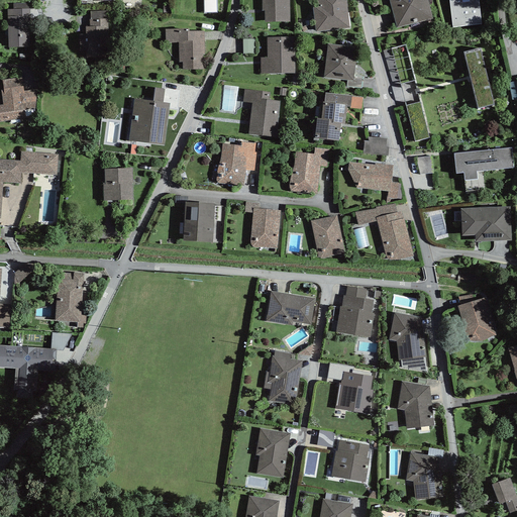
[(289,0),(262,0),(263,11),(265,11),(265,22),(290,22),(289,0)]
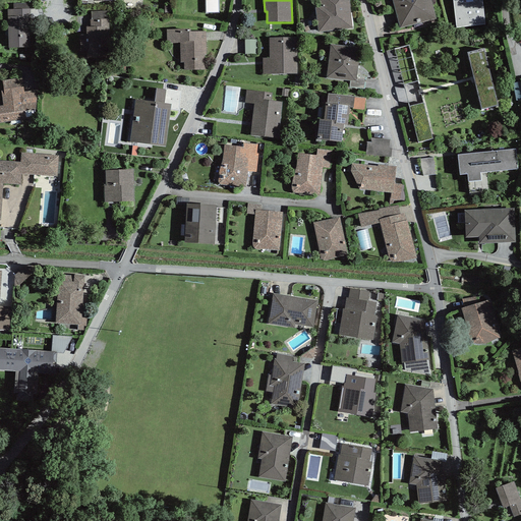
[(322,0),(324,8),(319,9),(322,34),(355,29),(351,0),(322,0)]
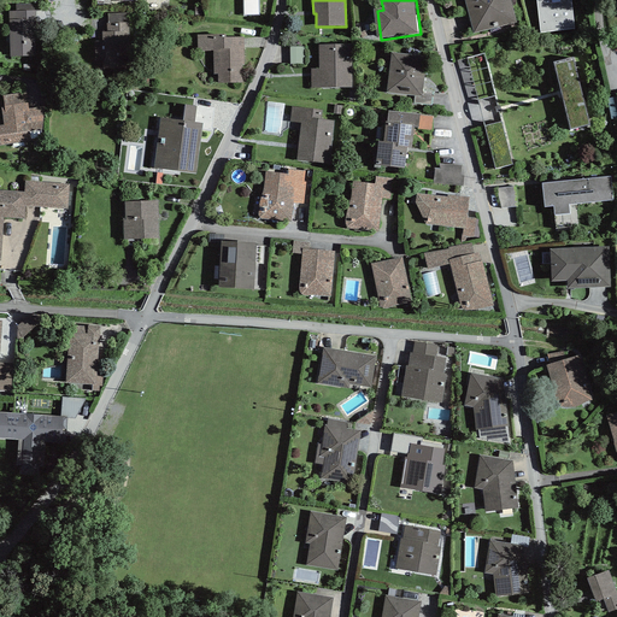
[(464,0),(474,35),(517,23),(510,0),(464,0)]
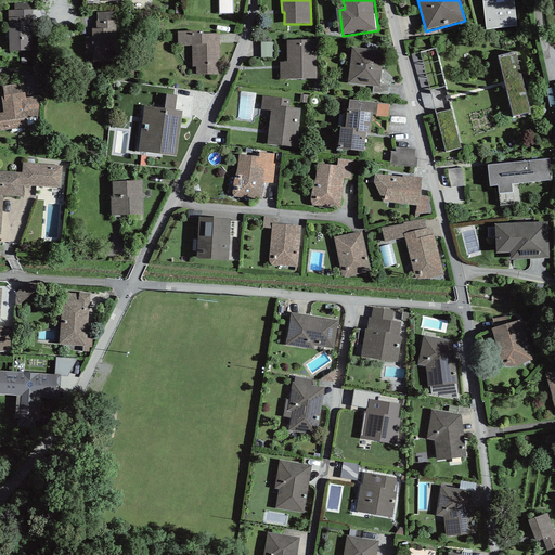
[(514,0),(481,0),(486,30),(517,26),(514,0)]
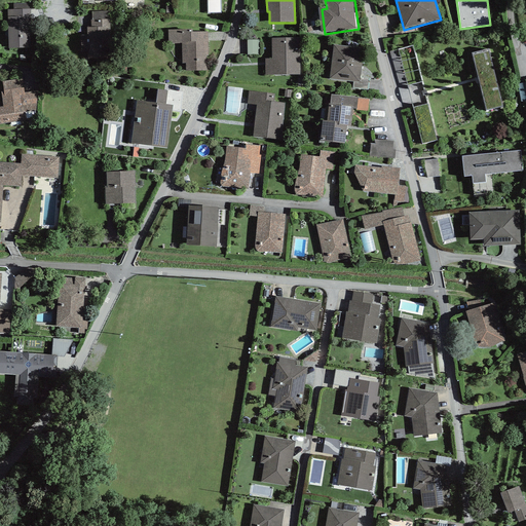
[(31,10),(7,10),(8,49),(31,48),(31,10)]
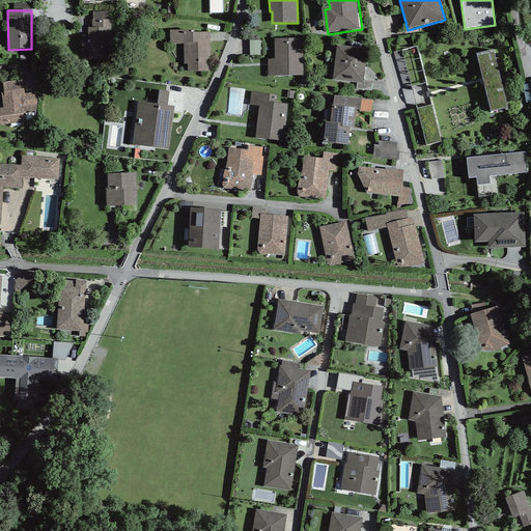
[(87,37),(82,37),(82,52),(88,52),(88,59),(109,59),(109,45),(111,45),(110,21),(112,21),(112,11),(93,12),(93,21),(91,21),(91,28),(87,28),(87,37)]
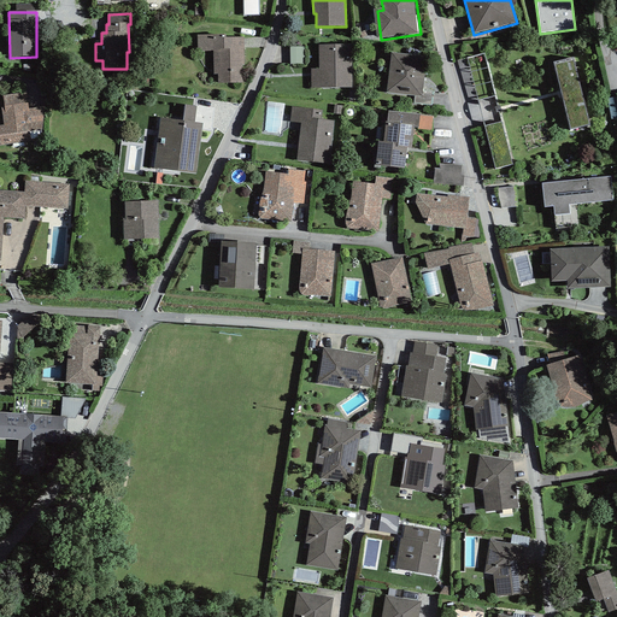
[(225,35),(197,36),(198,52),(212,51),(213,74),(217,74),(218,84),(242,83),(242,66),(245,66),(244,37),(225,39),(225,35)]
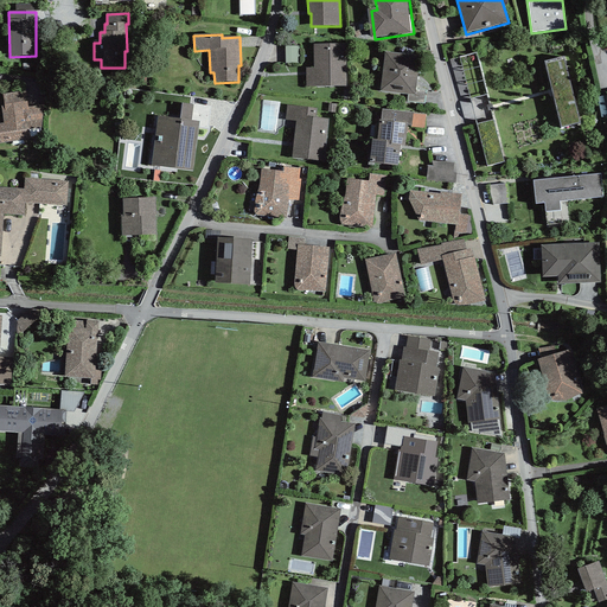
[(345,45),(315,46),(315,69),(306,69),(306,88),(346,87),(345,45)]
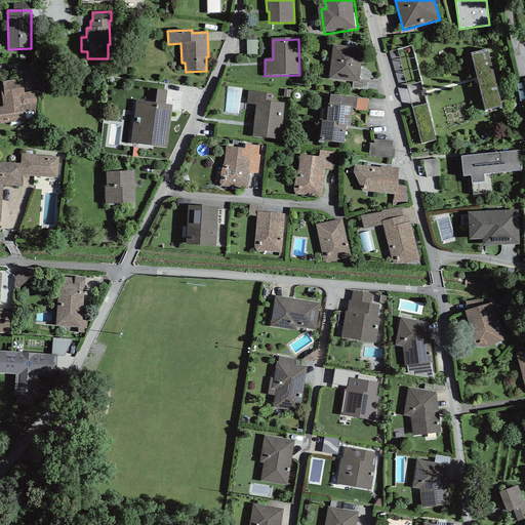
[(415,44),(400,47),(408,83),(422,80),(415,44)]
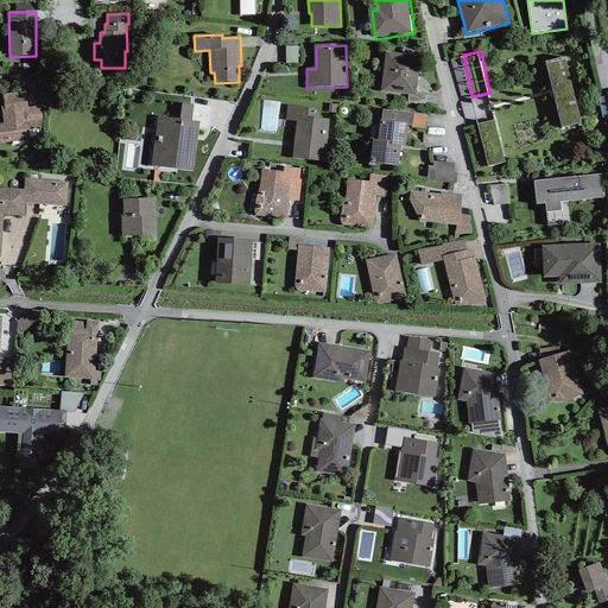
[(418,59),(387,56),(386,78),(382,80),(381,94),(415,97),(418,59)]
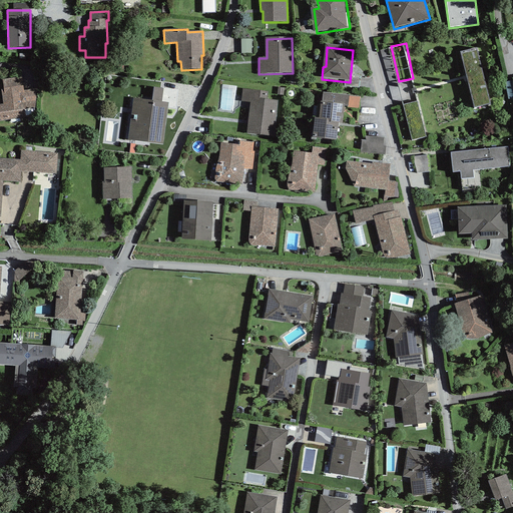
[(490,104),(476,49),(460,53),(474,108),(490,104)]
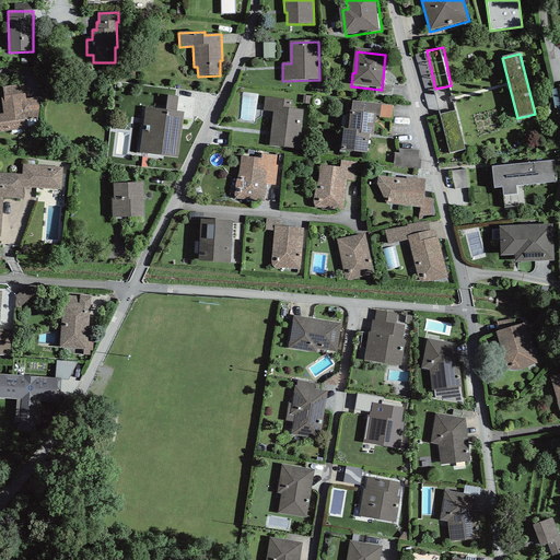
[(3,114),(0,114),(0,131),(36,127),(41,97),(26,100),(23,85),(2,88),(4,96),(1,96),(3,114)]
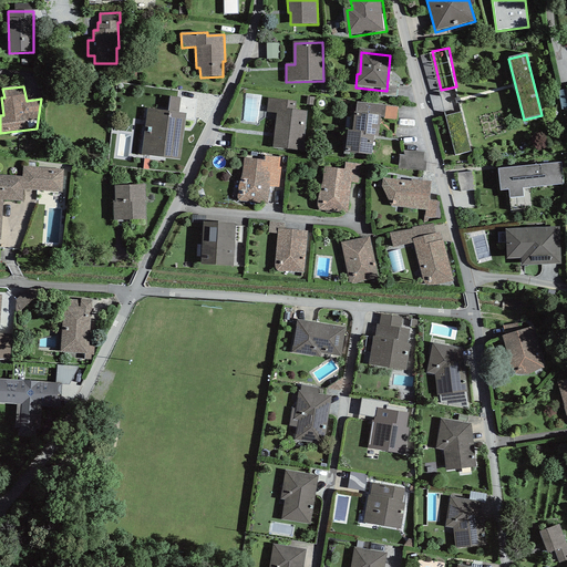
[(294,102),(268,100),(267,113),(280,114),(276,148),(301,152),(307,114),(292,112),(294,102)]
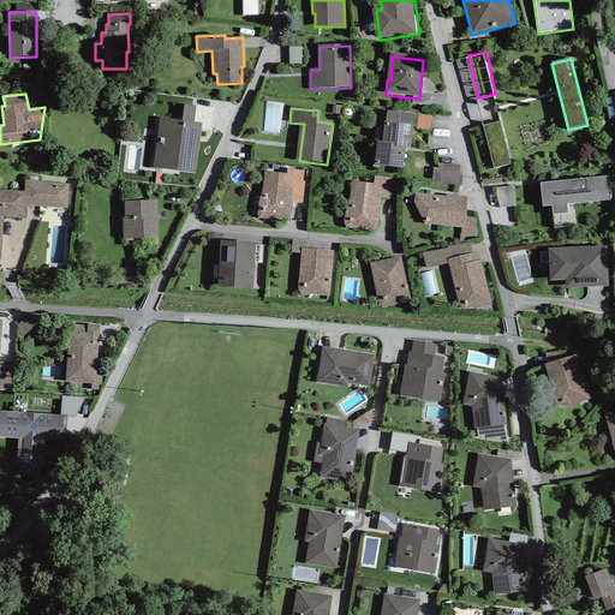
[(429,130),(431,114),(419,113),(417,127),(429,130)]
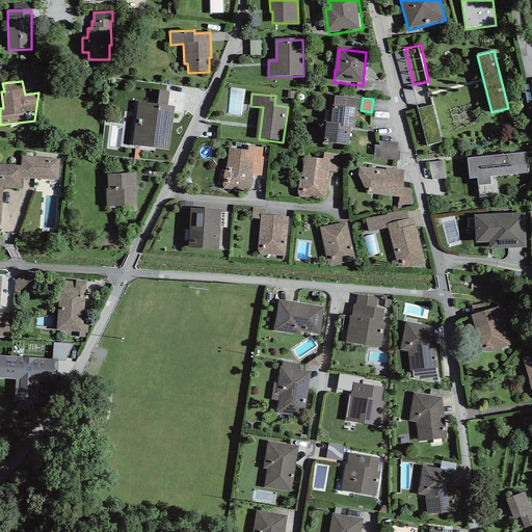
[(175,108),(139,103),(133,145),(168,150),(175,108)]
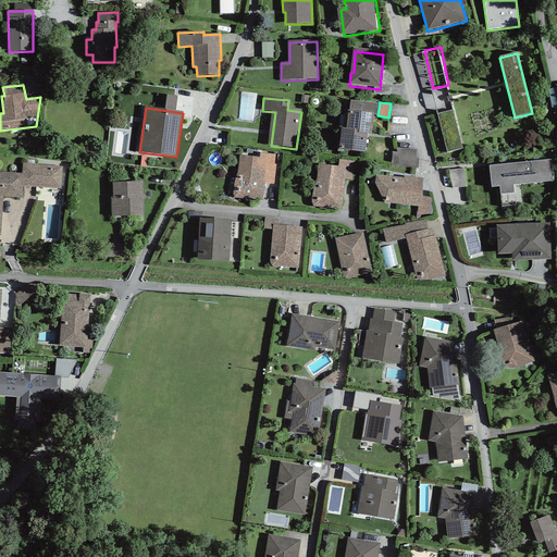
[(461,148),(453,111),(440,114),(448,151),(461,148)]
